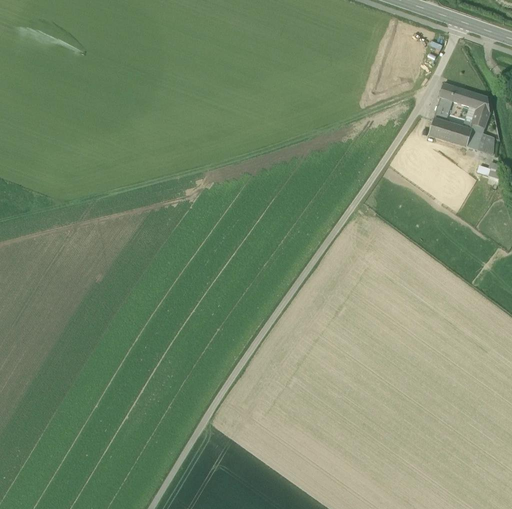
[(471,122),(484,127),(489,112),(487,96),(474,92),(467,89),(454,85),(443,82),(443,83),(439,96),(440,96),(452,100),(470,106),(476,108),(471,122)]
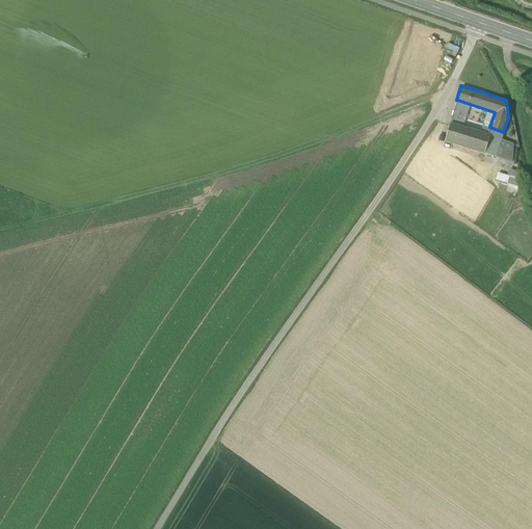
[(450,123),(462,126),(470,104),(457,100),(452,113),(453,113),(450,123)]
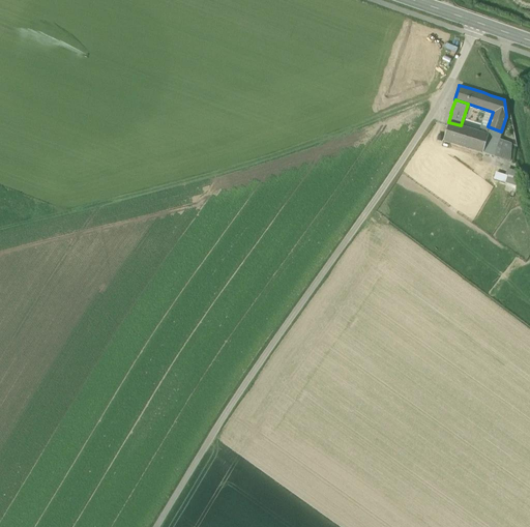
[(493,112),(487,110),(479,132),(481,132),(483,125),(488,126),(493,112)]
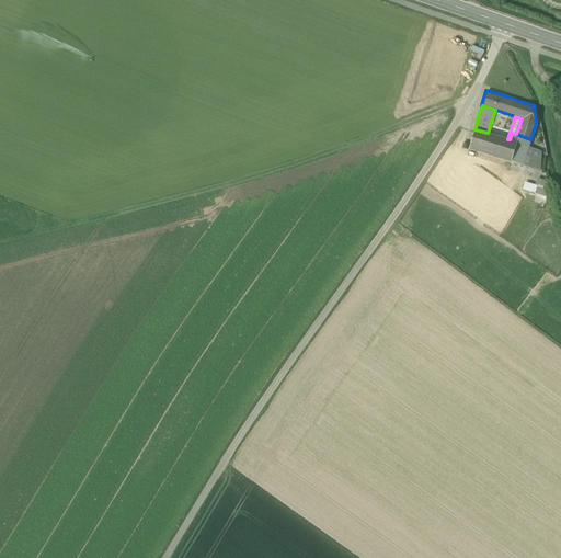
[(469,147),(511,160),(516,141),(510,139),(507,139),(488,133),(474,129),(469,147)]
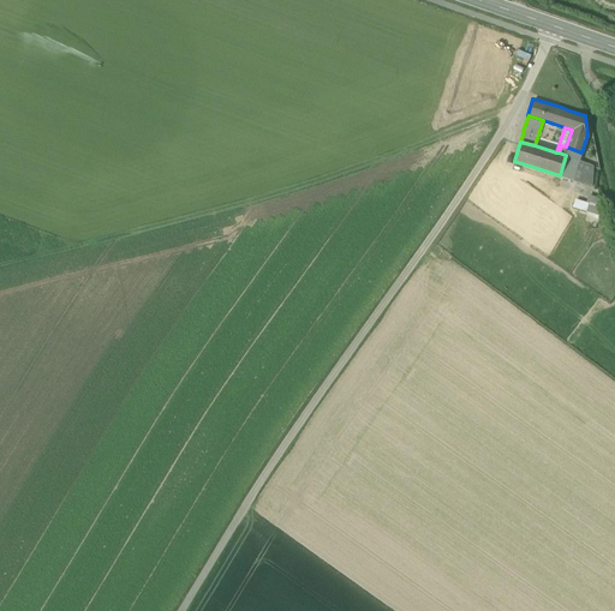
[(561,145),(559,153),(566,155),(560,175),(591,185),(592,163),(579,160),(581,153),(566,147),(561,145)]
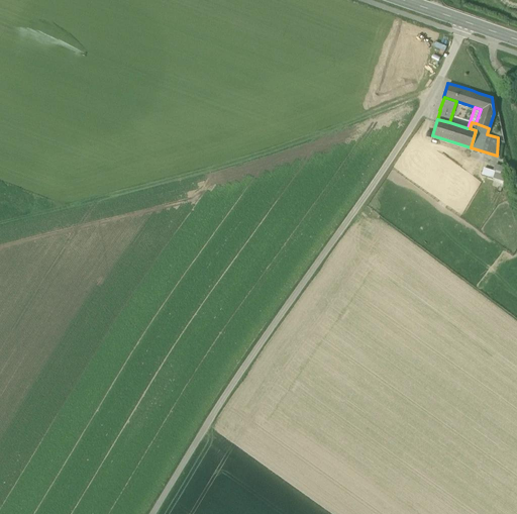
[(500,178),(505,165),(495,161),(493,168),(484,165),(481,172),(500,178)]
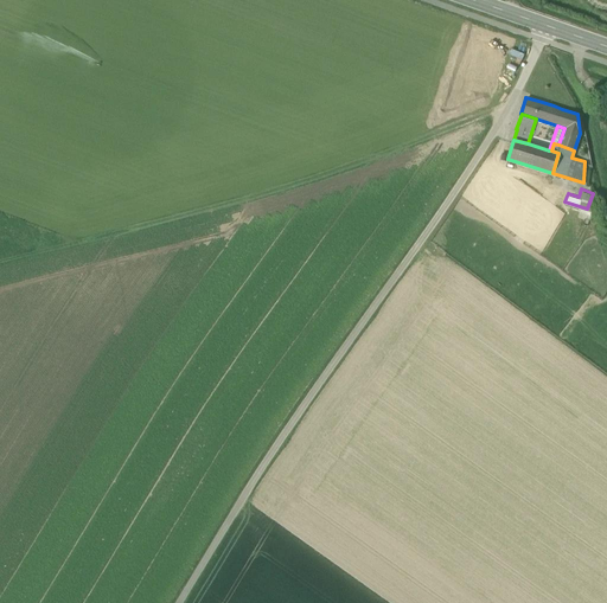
All buildings are outlined.
